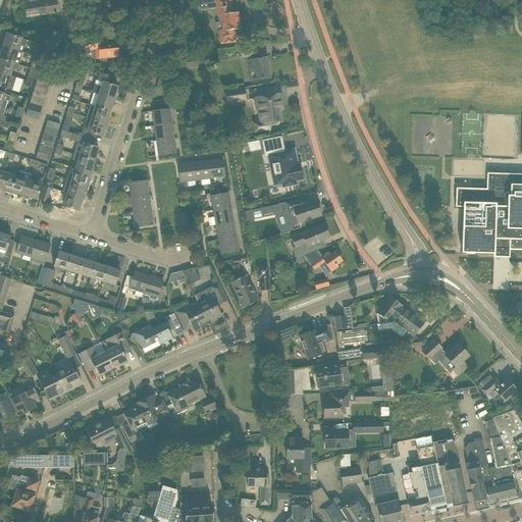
[(37,0),(38,1),(35,1),(24,3),(27,17),(58,12),(56,0),(37,0)]
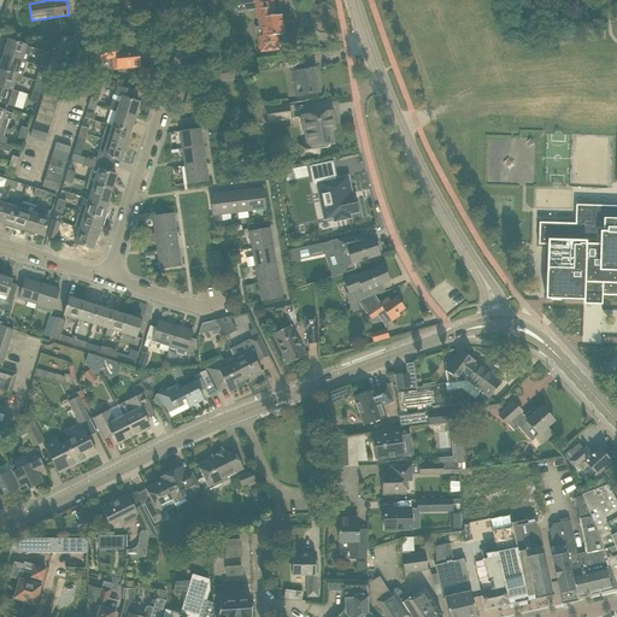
[(130,0),(133,11),(151,9),(150,0),(130,0)]
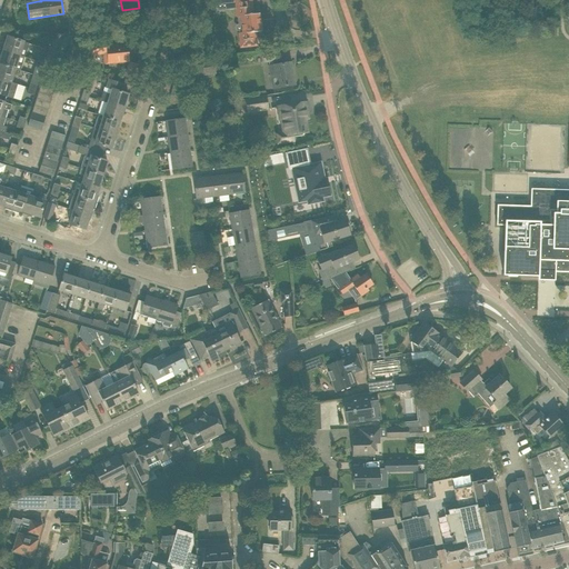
[(227,0),(228,10),(236,9),(236,11),(237,17),(241,16),(241,19),(243,33),(239,33),(240,48),(257,46),(255,32),(261,32),(259,13),(252,15),(250,0),(227,0)]
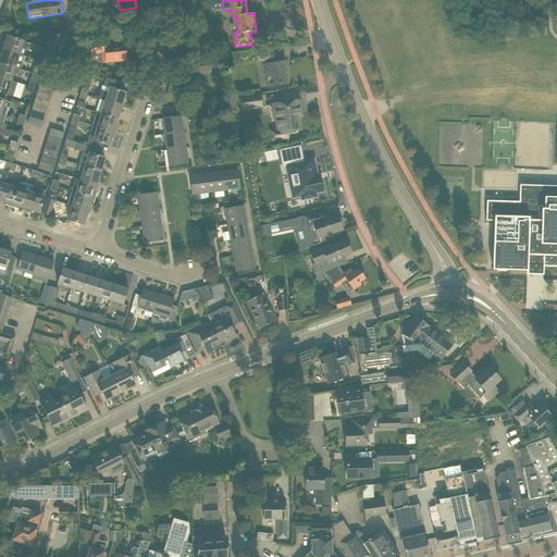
[(170,4),(171,14),(181,13),(180,3),(170,4)]
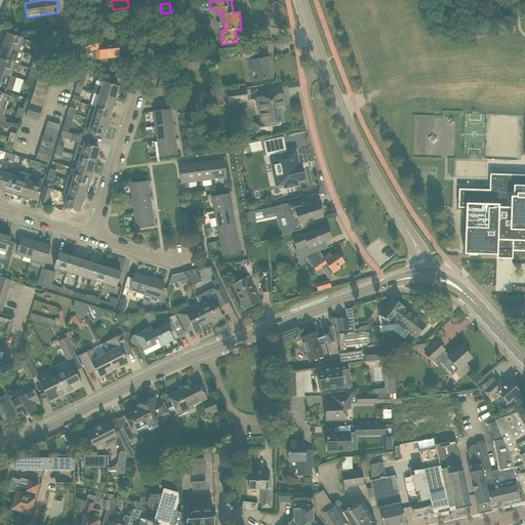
[(6,34),(3,47),(17,51),(19,44),(25,46),(27,40),(6,34)]
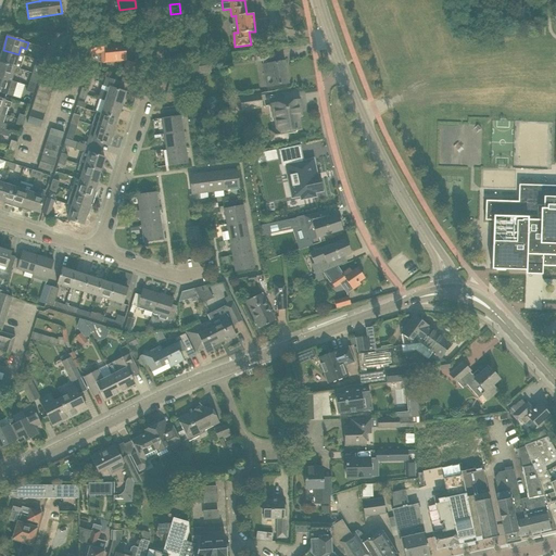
[(88,43),(89,51),(89,54),(100,53),(101,63),(126,61),(124,43),(104,45),(104,41),(88,43)]
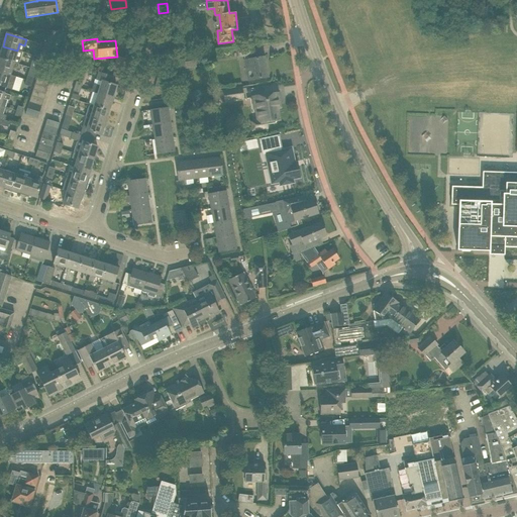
[(3,46),(0,54),(0,58),(18,65),(20,59),(15,58),(17,50),(3,46)]
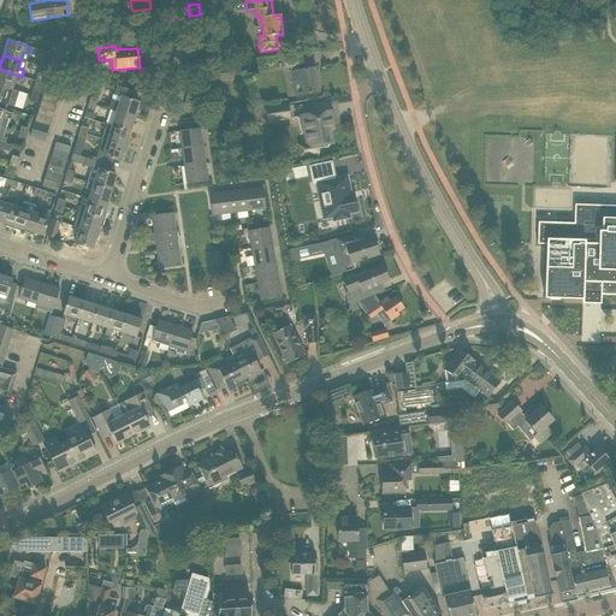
[(291,70),(290,71),(294,96),(319,92),(314,67),(306,70),(304,65),(303,55),(284,59),(285,69),(290,67),(291,70)]
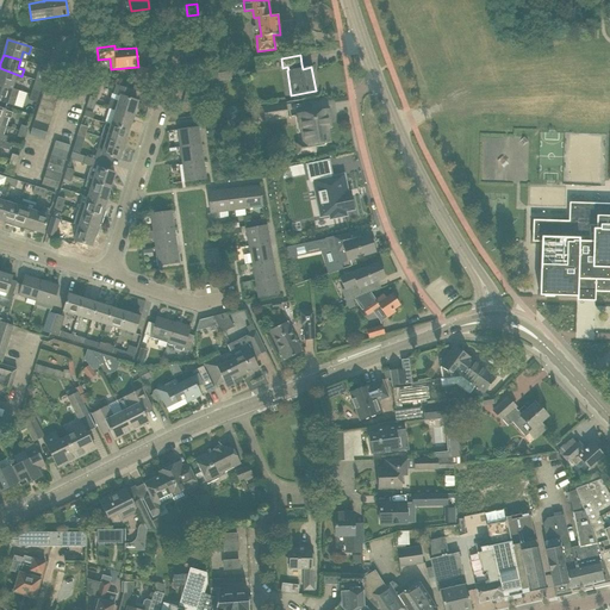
[(209,67),(211,82),(231,79),(229,64),(209,67)]
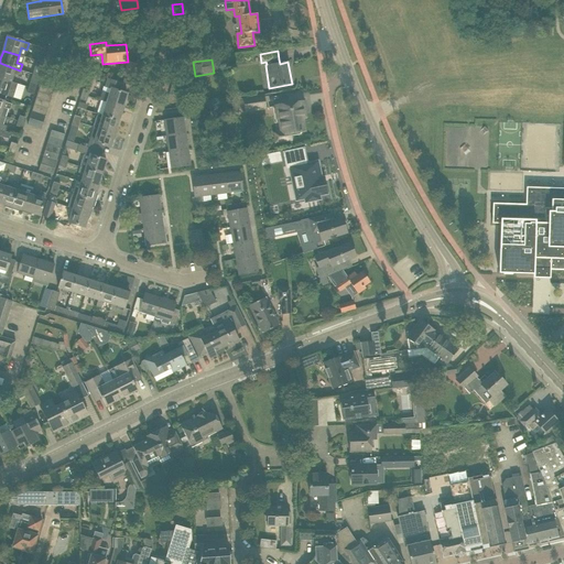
[(0,63),(0,78),(11,82),(13,76),(18,77),(20,71),(0,63)]
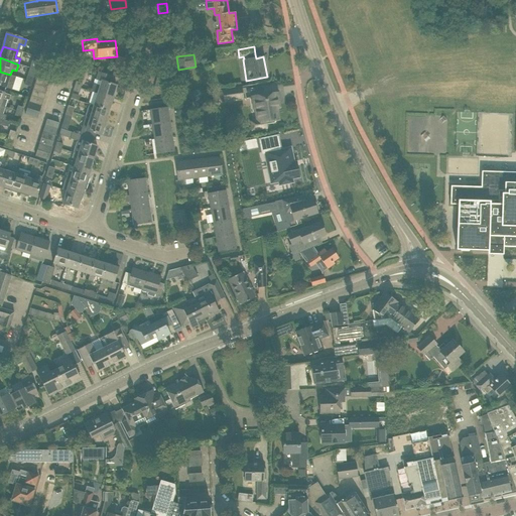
[(113,70),(126,74),(130,60),(120,57),(118,62),(116,61),(113,70)]
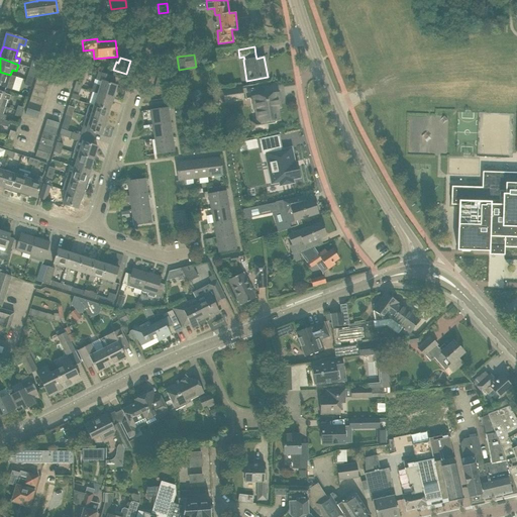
[(10,75),(0,72),(0,85),(11,89),(16,76),(10,75)]
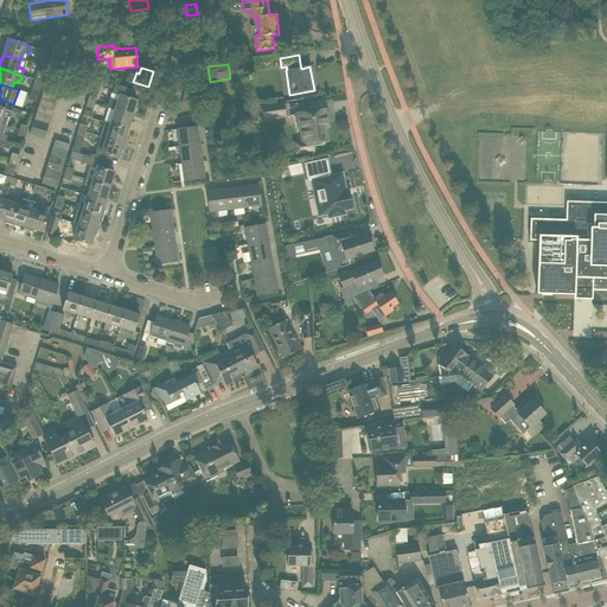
[(107,108),(114,110),(114,109),(132,115),(136,101),(131,98),(133,90),(115,85),(113,94),(112,94),(107,108)]
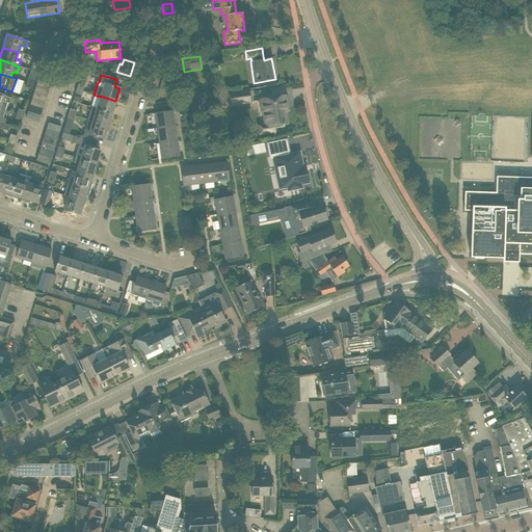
[(37,80),(35,86),(48,90),(50,84),(37,80)]
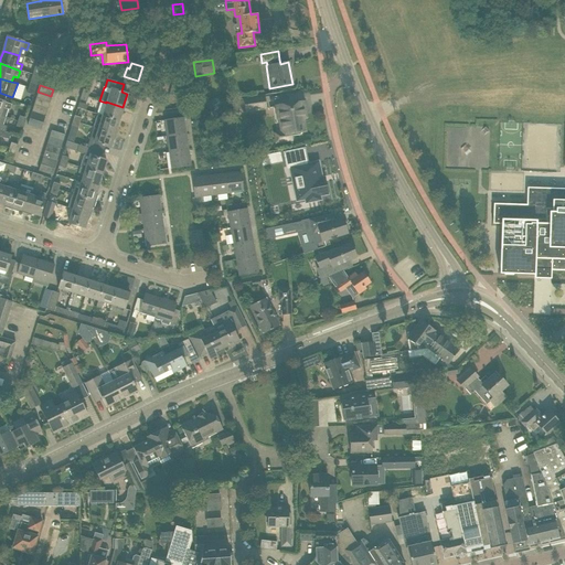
[(38,92),(35,98),(50,103),(51,96),(38,92)]
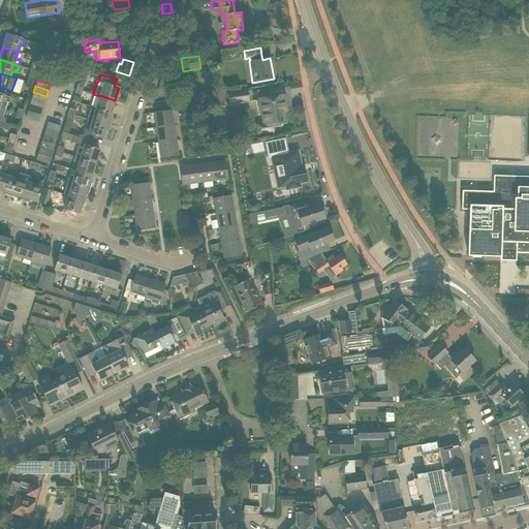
[(217,93),(218,106),(229,104),(229,105),(250,102),(247,89),(217,93)]
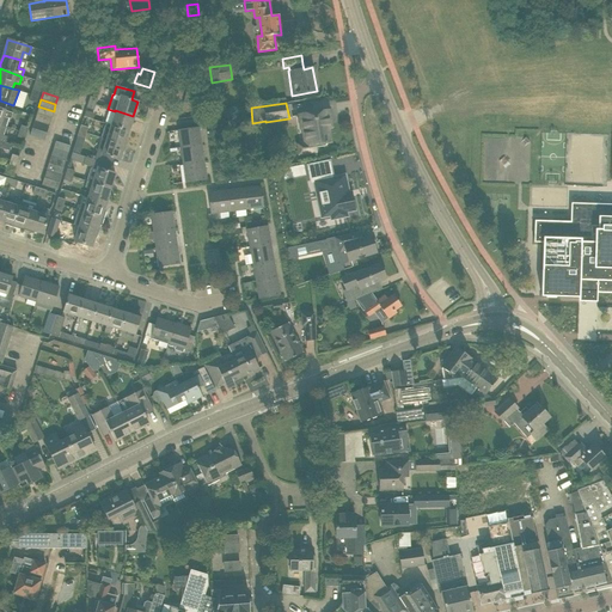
[(38,106),(36,114),(51,118),(54,111),(38,106)]
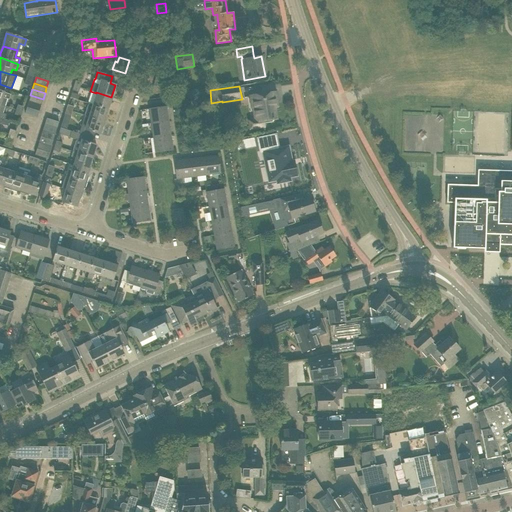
[(0,102),(2,97),(9,99),(10,94),(0,91),(0,102)]
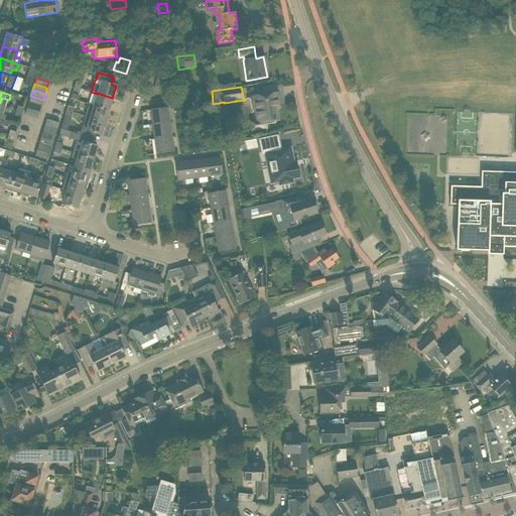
[(97,93),(97,94),(93,105),(109,110),(112,98),(97,93)]
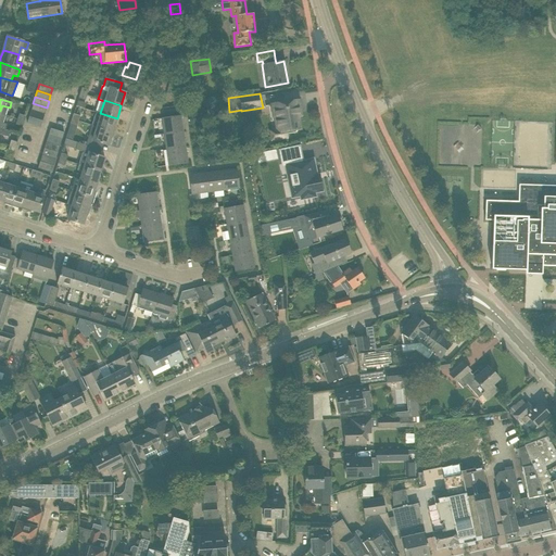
[(275,128),(268,129),(270,141),(288,139),(287,131),(289,131),(300,129),(298,117),(302,117),(299,100),(295,100),(285,102),(269,104),(272,118),(273,118),(275,128)]
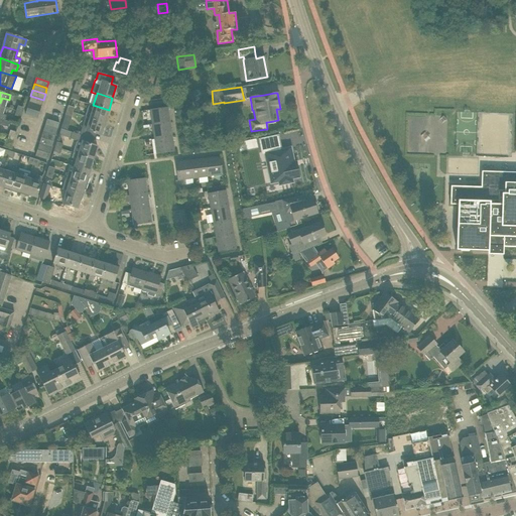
[(30,96),(28,102),(41,106),(43,100),(30,96)]
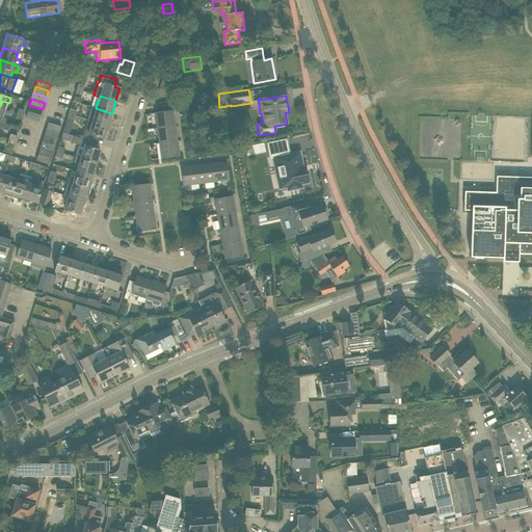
[(29,105),(27,111),(41,115),(43,109),(29,105)]
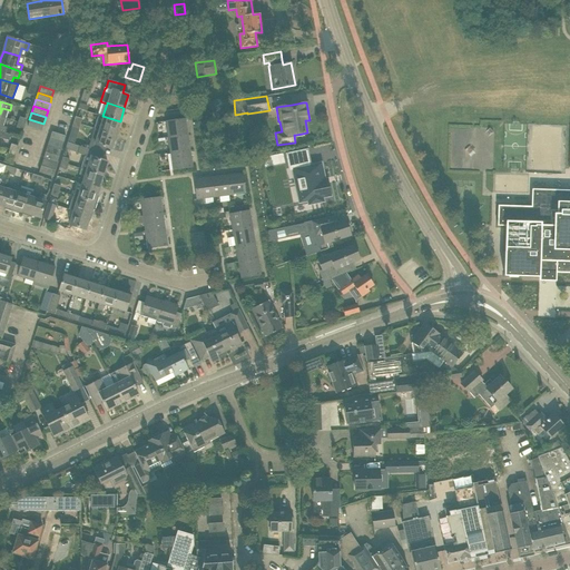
[(100,121),(98,129),(116,135),(120,121),(102,116),(98,115),(96,120),(100,121)]
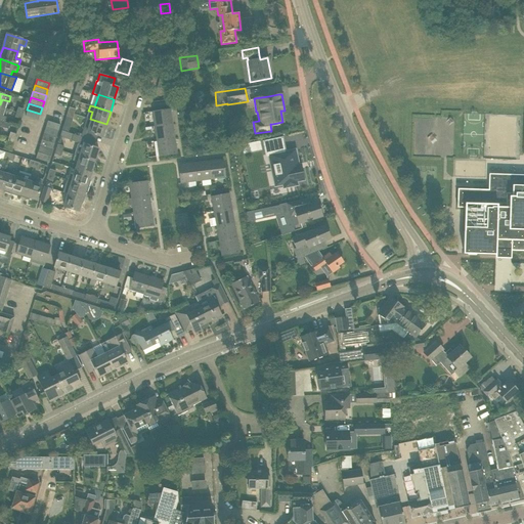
[(40,114),(27,110),(25,116),(38,120),(40,114)]
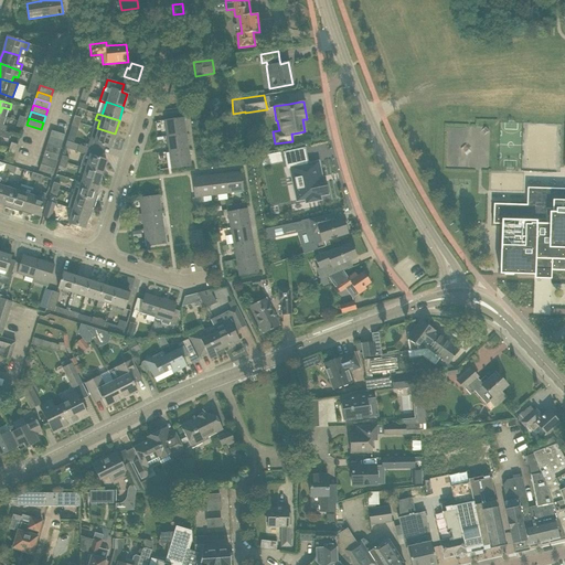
[(163,120),(166,137),(187,134),(184,118),(163,120)]
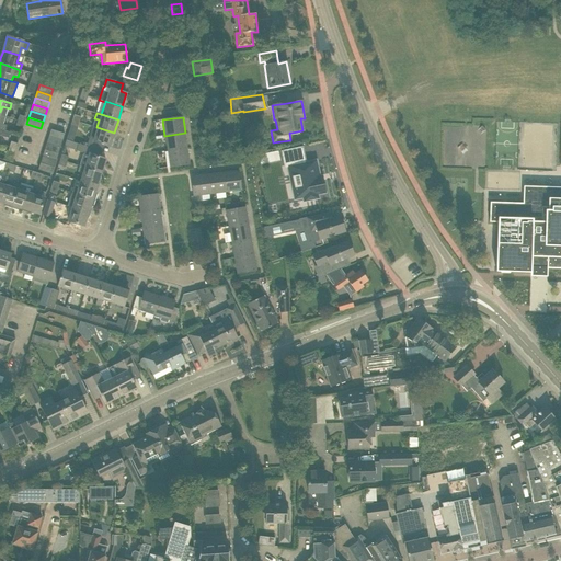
[(114,133),(96,127),(92,141),(110,147),(114,133)]
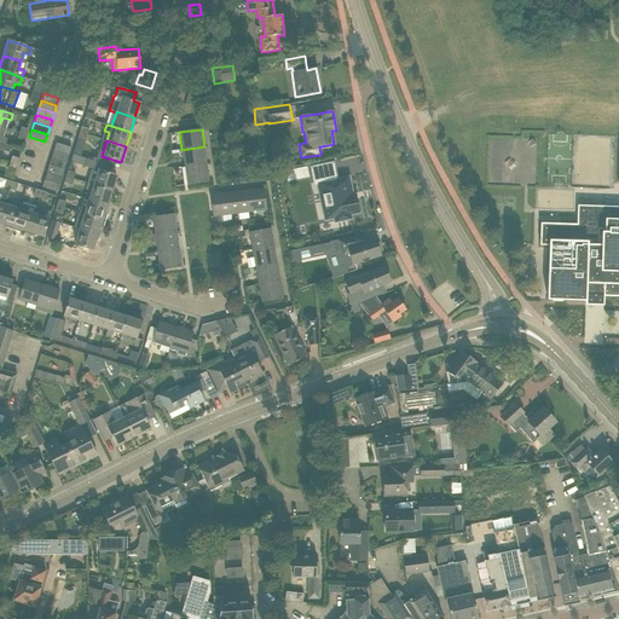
[(0,142),(0,149),(9,151),(11,145),(5,144),(0,142)]
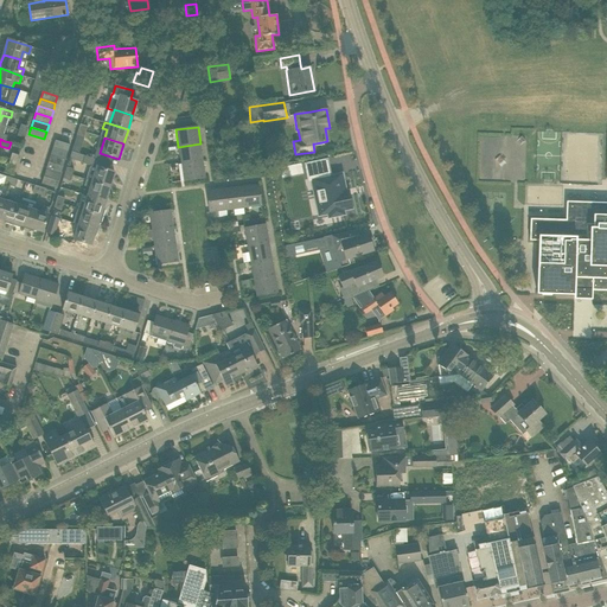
[(55,140),(52,147),(68,152),(70,145),(55,140)]
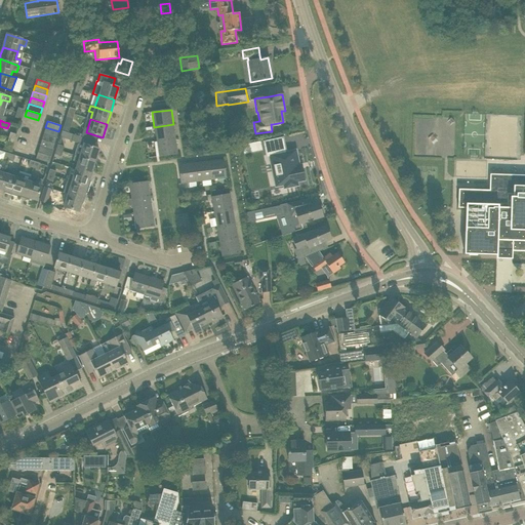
[(154,127),(157,142),(175,139),(173,124),(154,127)]
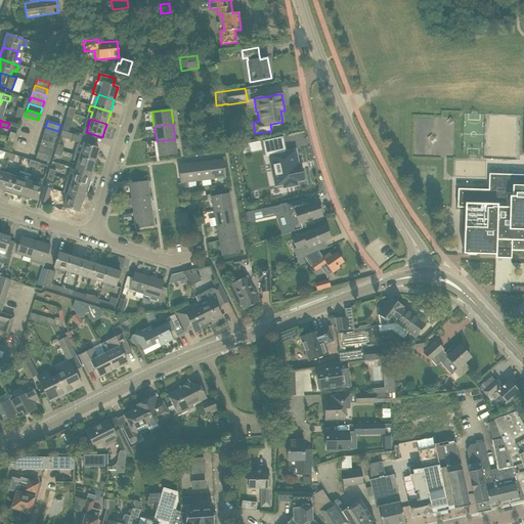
[(45,127),(43,133),(56,137),(58,131),(45,127)]
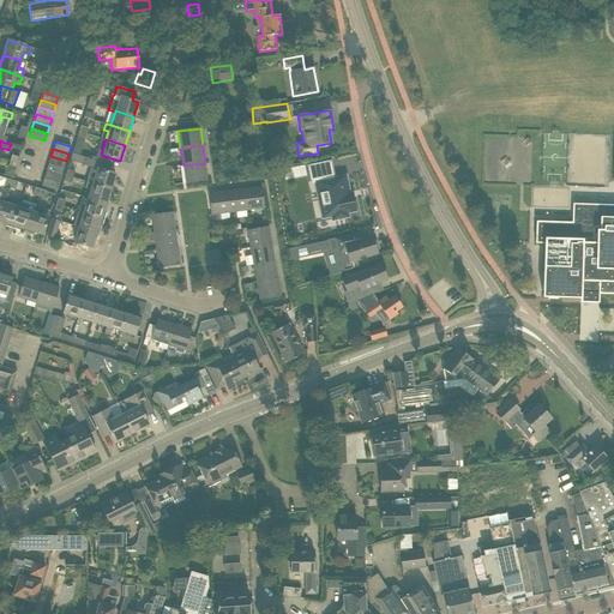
[(50,156),(48,163),(64,168),(66,161),(50,156)]
